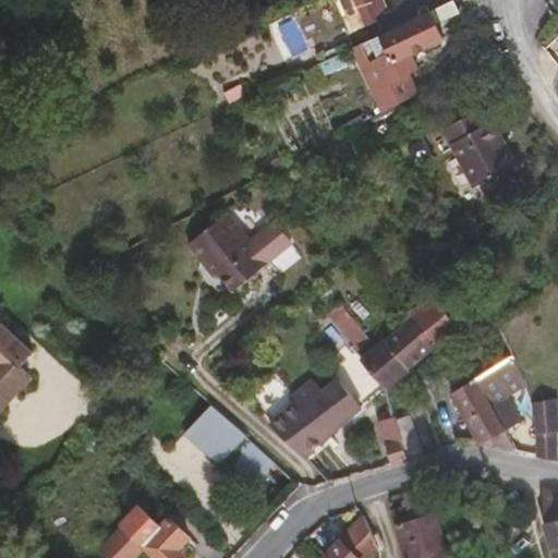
[(387,13),(380,0),(353,0),(364,24),(387,13)]
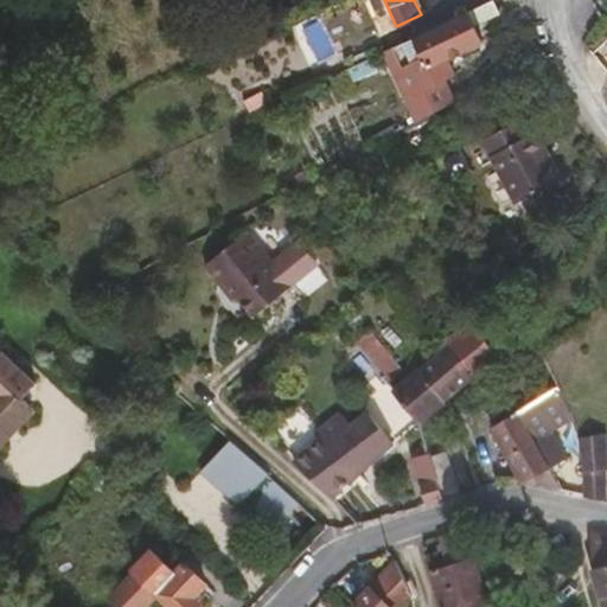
[(458,75),(449,57),(481,42),(474,25),(499,13),(494,1),(384,52),(417,122),(457,101),(447,80),(458,75)]
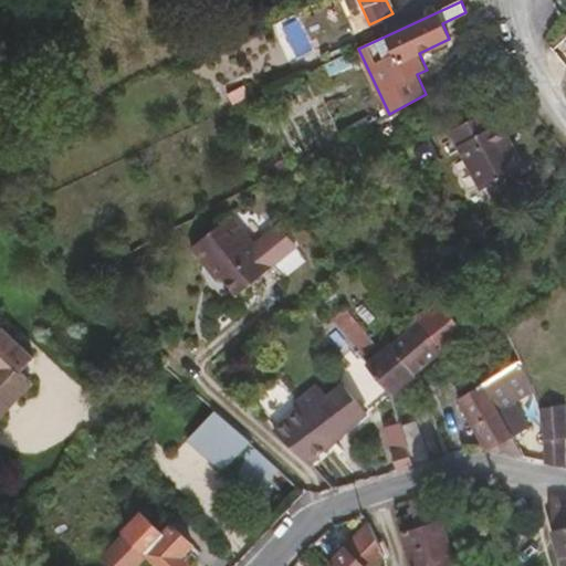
[(354,65),(349,54),(324,65),(329,77),(354,65)]
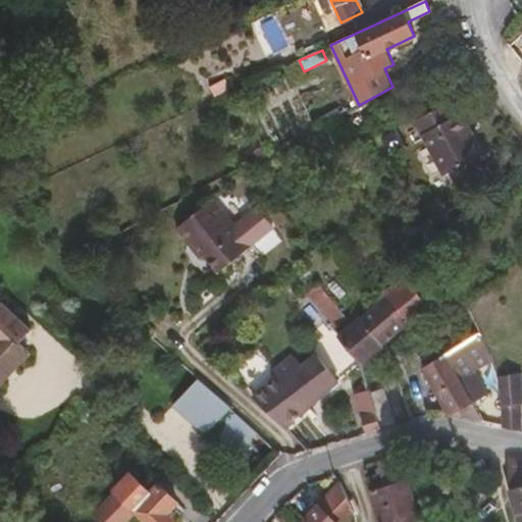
[(487,154),(465,116),(461,116),(453,103),(418,124),(451,176),(487,154)]
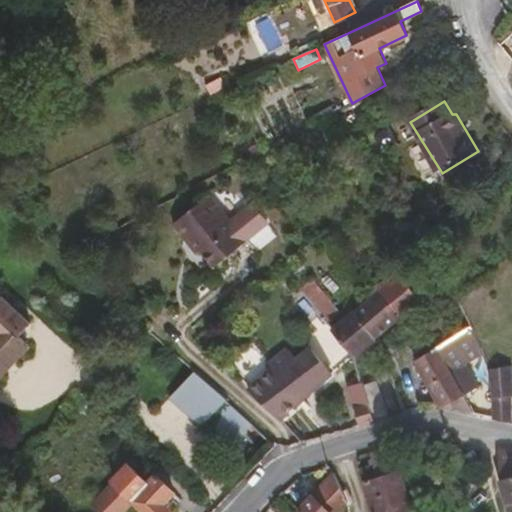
[(246,239),(210,194),(175,221),(190,240),(194,238),(215,263),(246,239)]
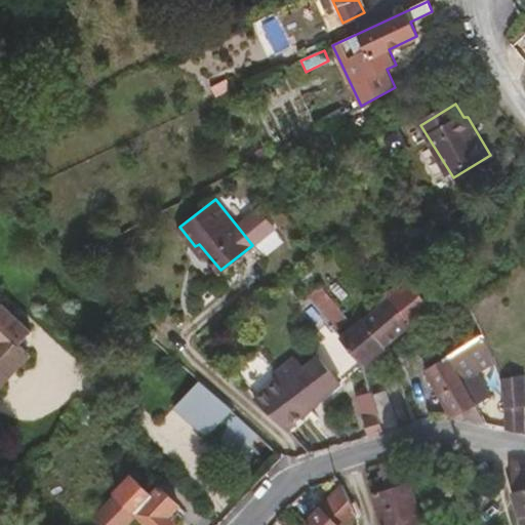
[(410,321),(429,306),(409,284),(391,300),(385,300),(365,318),(388,345),(410,325),(410,321)]
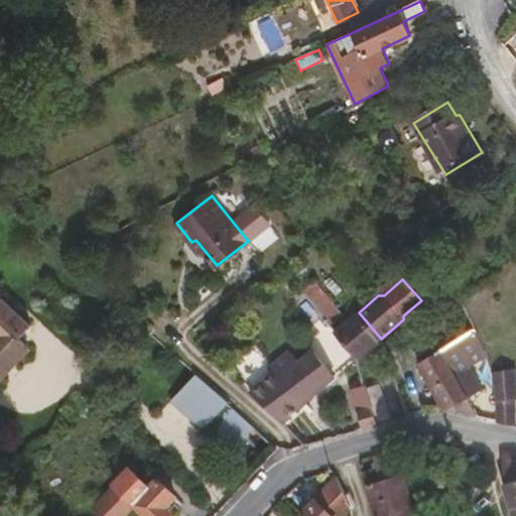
[(344,312),(314,280),(304,289),(332,323),(344,312)]
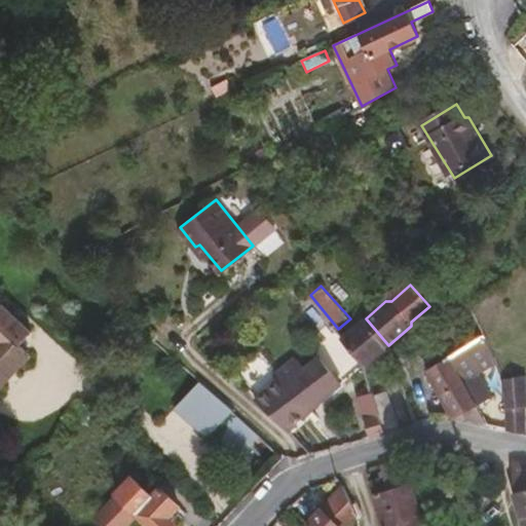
[(29,363),(29,358),(21,349),(32,337),(2,308),(0,310),(0,395),(6,387),(6,383),(12,376),(16,376),(29,363)]
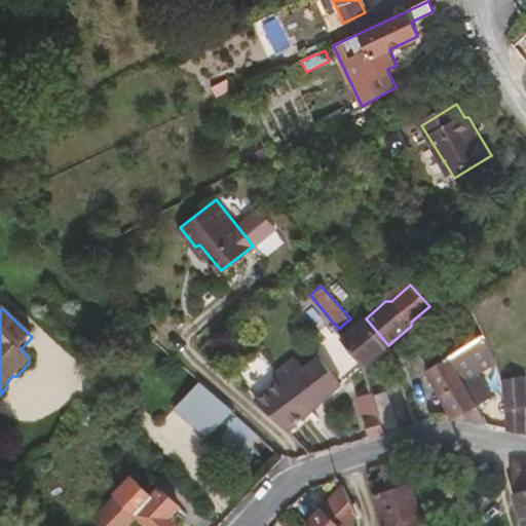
[(388,345),(366,318),(342,339),(365,365),(388,345)]
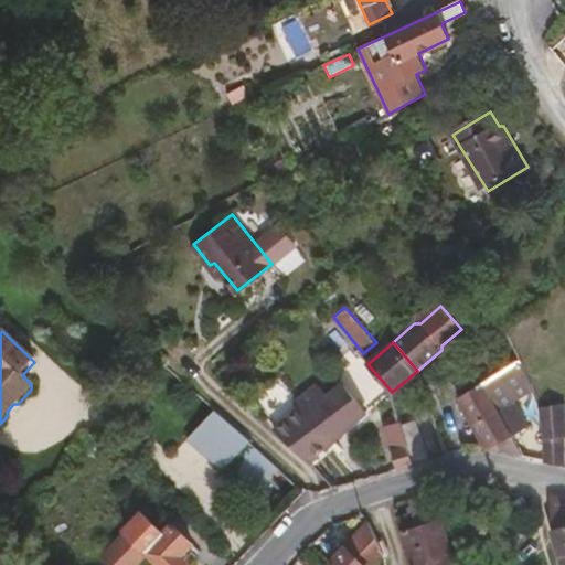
[(503,407),(534,388),(524,366),(522,358),(519,359),(516,362),(480,383),(511,438),(526,429),(518,416),(511,419),(503,407)]
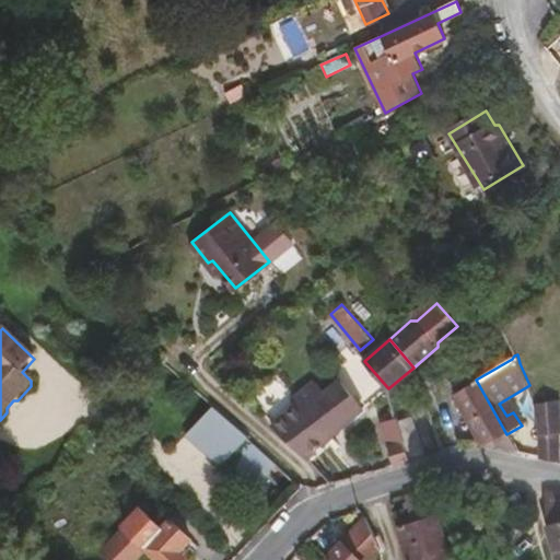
[(506,434),(476,380),(454,393),(456,397),(453,399),(476,438),(480,438),(483,445),(487,445),(491,442),(497,448),(516,452),(506,434)]
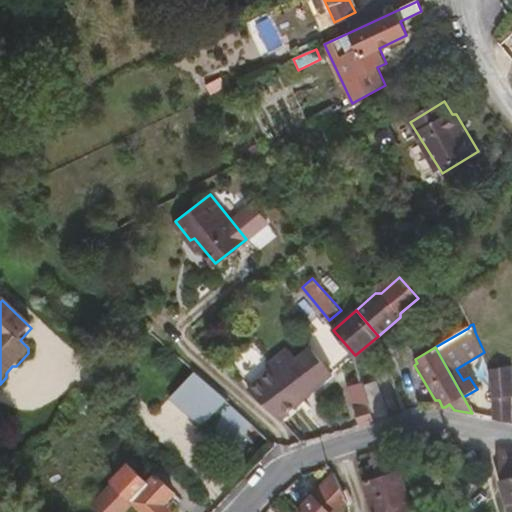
[(280,420),(332,374),(310,349),(296,361),(287,350),(267,368),(271,372),(250,391),(280,420)]
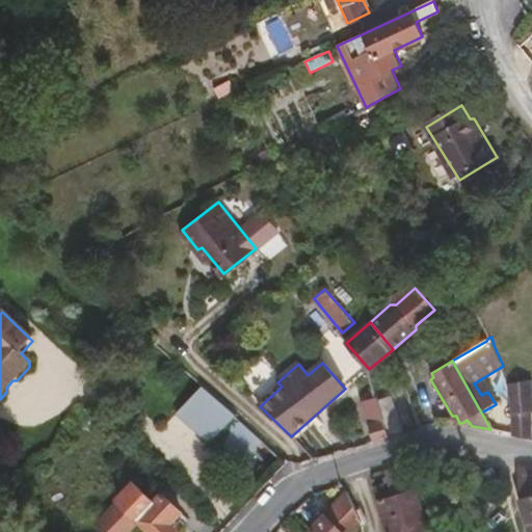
[(531,397),(531,379),(510,382),(508,383),(516,407),(515,434),(531,437),(531,397)]
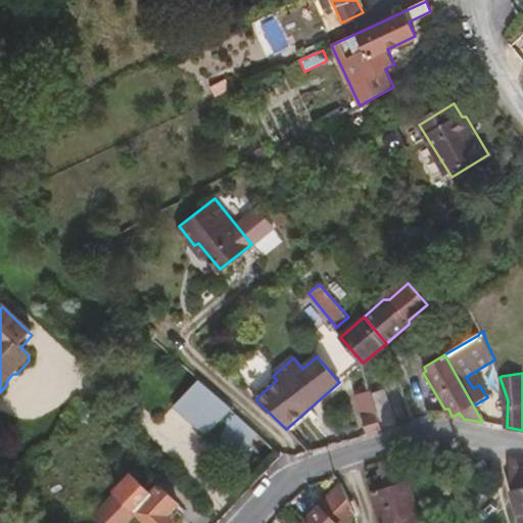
[(259,434),(226,402),(201,380),(176,407),(208,436),(214,430),(239,455),(259,434)]
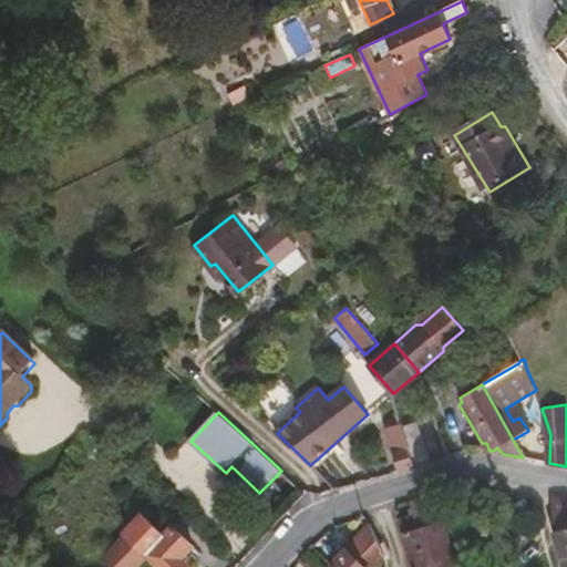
[(415,467),(403,428),(402,423),(387,426),(400,472),(415,467)]
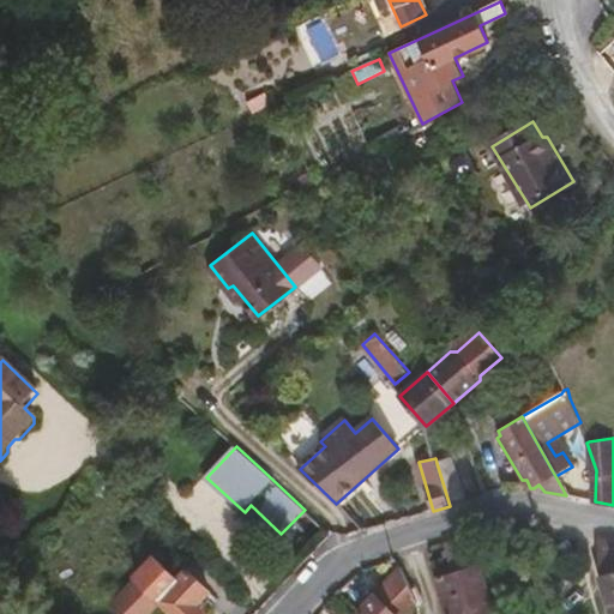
[(467,500),(453,458),(437,463),(450,506),(467,500)]
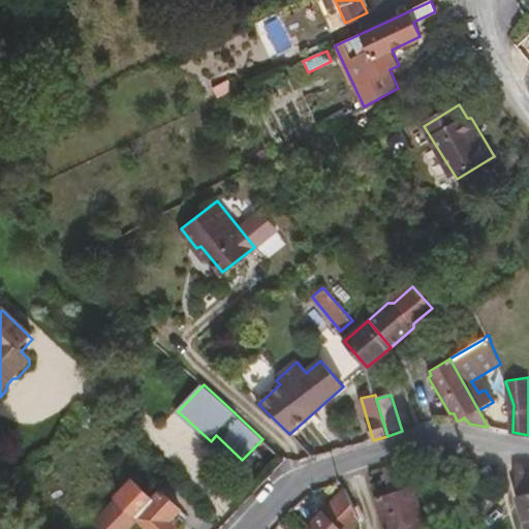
[(410,487),(404,463),(403,462),(383,469),(391,493),(410,487)]
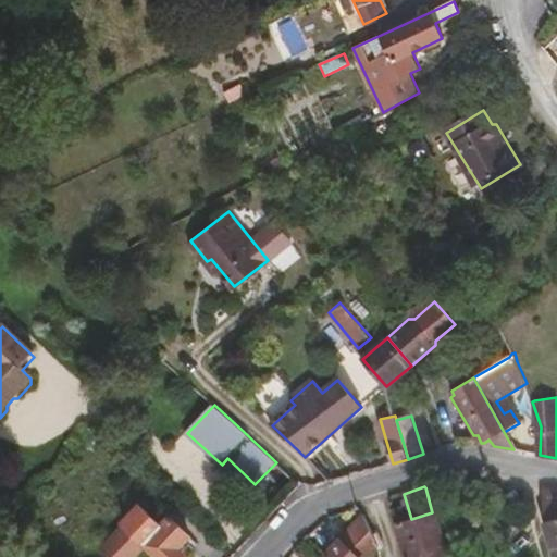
[(556,518),(556,492),(548,491),(541,496),(543,511),(545,521),(556,518)]
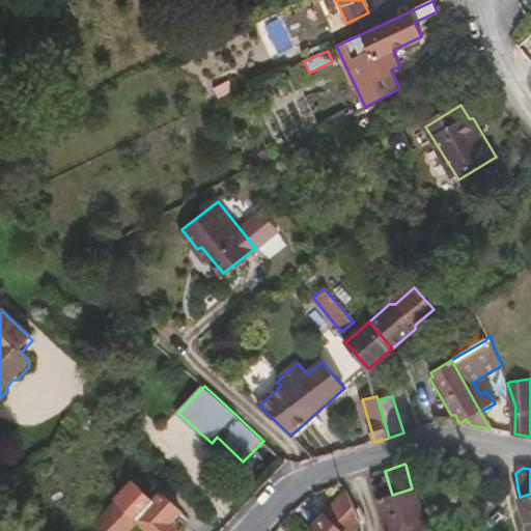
[(170,523),(182,511),(164,494),(155,503),(135,483),(95,523),(104,530),(127,530),(139,520),(149,530),(172,530),(175,529),(170,523)]
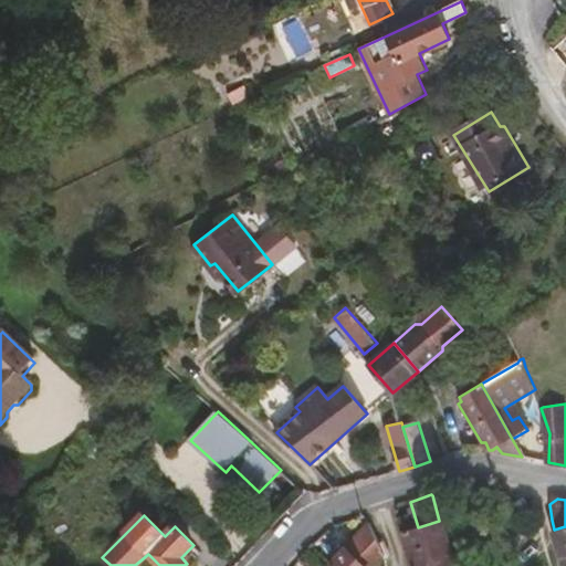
[(454,565),(442,522),(441,520),(439,521),(418,527),(402,533),(412,565),(454,565)]
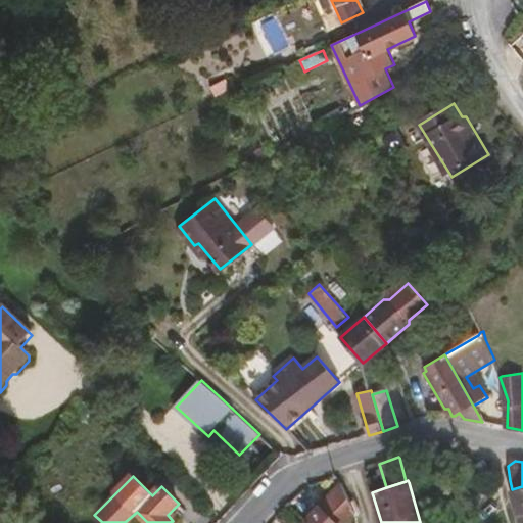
[(347,522),(355,516),(350,497),(348,493),(342,485),(305,522),(306,522),(347,522)]
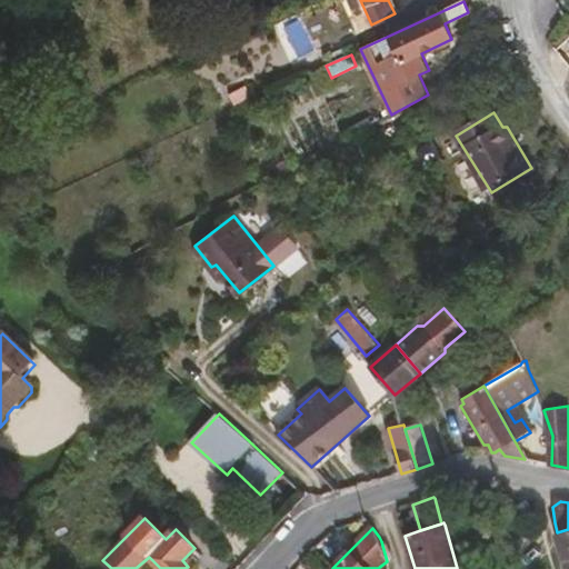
[(568,568),(568,529),(557,532),(558,545),(566,568),(568,568)]
